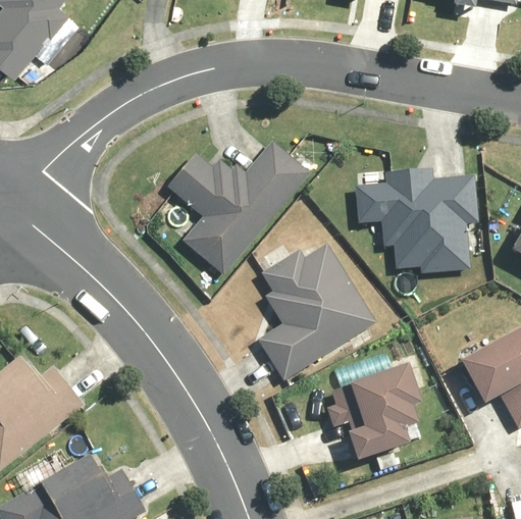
[(0,61),(14,73),(71,8),(61,0),(0,0),(0,61)]
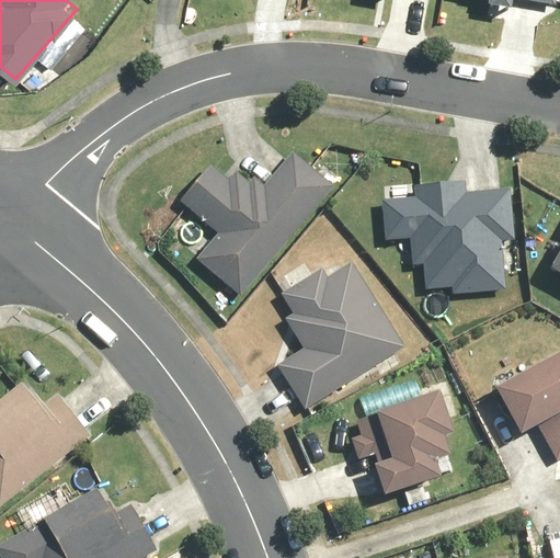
[(489,0),(488,4),(510,9),(511,0),(530,0),(555,4),(555,0),(489,0)]
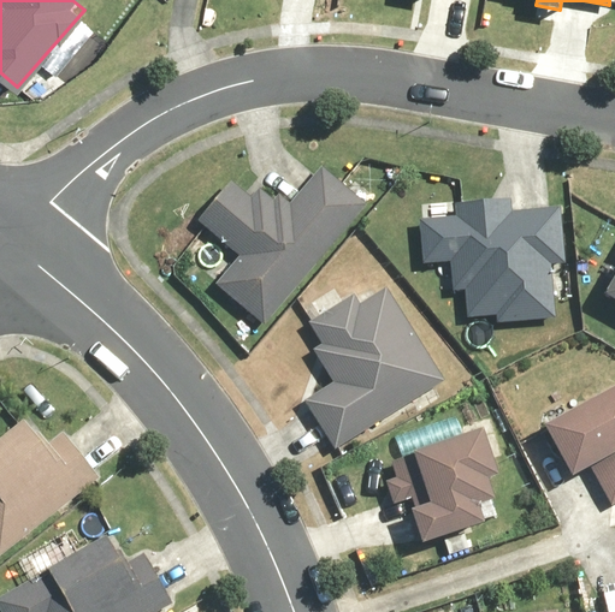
[(265,325),(364,203),(320,167),(290,203),(278,192),(275,198),(259,186),(252,196),(231,179),(197,220),(238,254),(214,284),(265,325)]
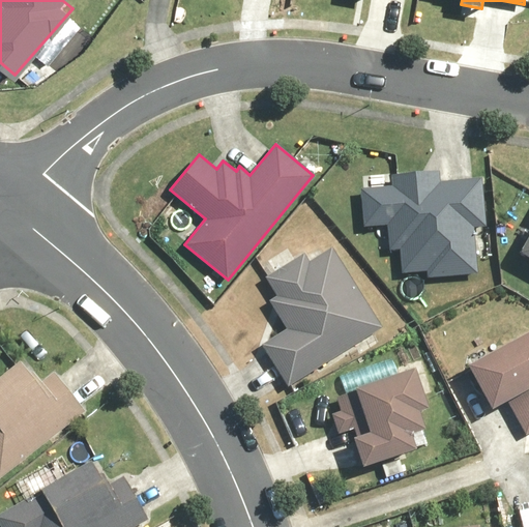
[(390,184),(360,186),(363,226),(386,224),(388,251),(400,250),(402,272),(424,270),(425,276),(476,272),(472,227),(487,226),(482,176),(439,179),(438,170),(390,174),(390,184)]
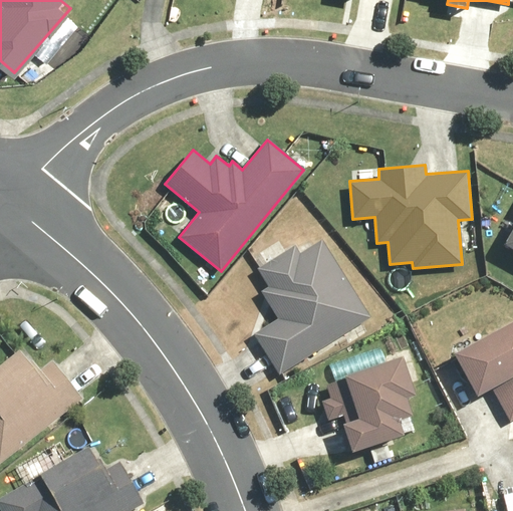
[(369,315),(321,237),(299,251),(294,242),(256,265),(268,285),(260,290),(277,317),(254,332),(278,371),(369,315)]
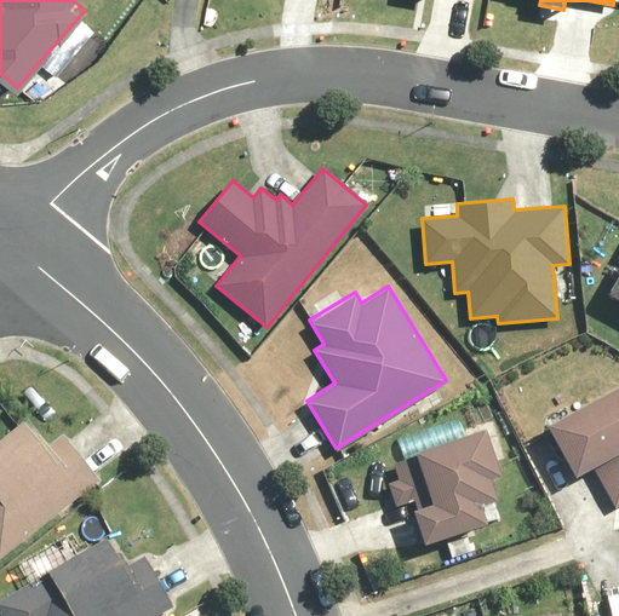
[(618,387),(548,426),(575,479),(594,470),(615,510),(618,506),(618,387)]
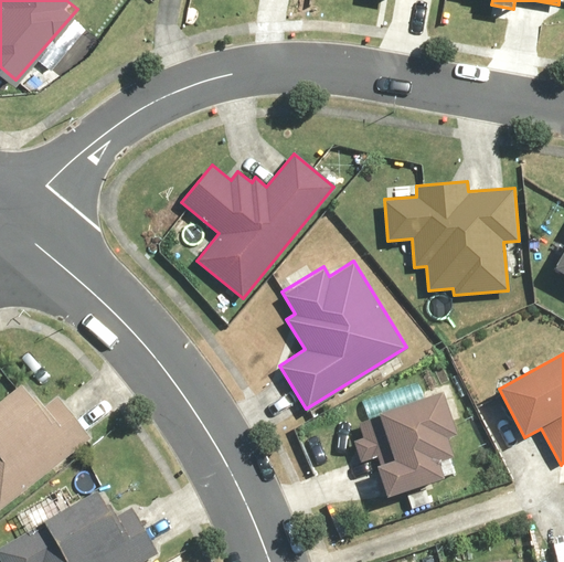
[(0,507),(91,437),(57,395),(44,406),(24,382),(0,401),(0,507)]
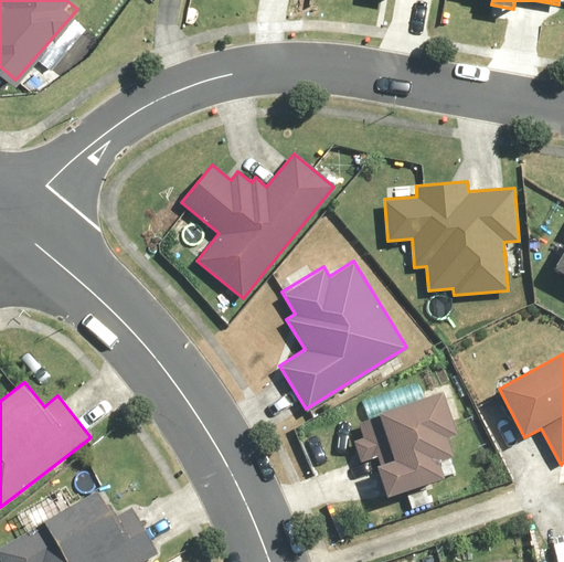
[(444,393),(360,422),(364,437),(354,441),(361,463),(372,458),(386,501),(446,480),(440,463),(456,457),(449,438),(458,436),(444,393)]
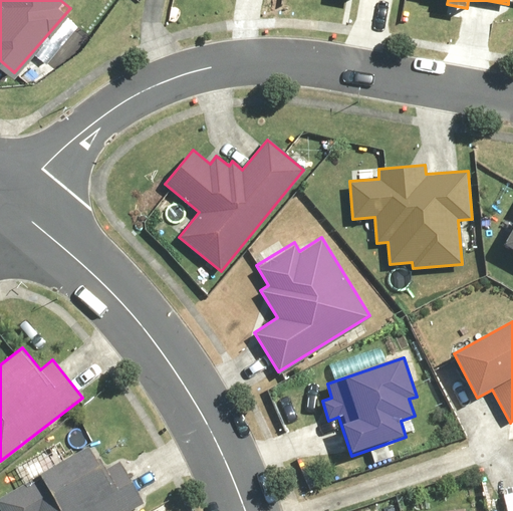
[(127,510),(143,503),(119,460),(106,468),(93,445),(0,496),(0,507),(2,510),(127,510)]
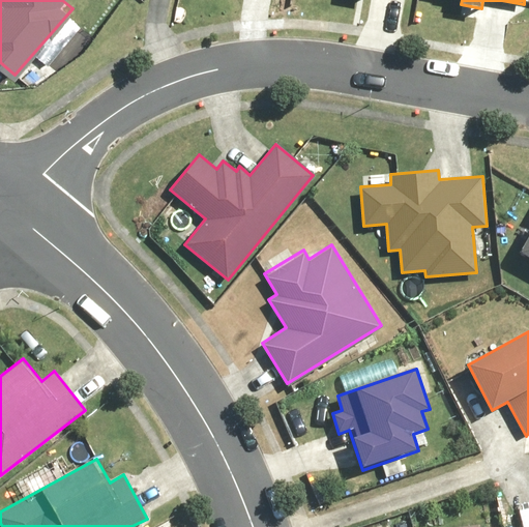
All buildings are outlined.
